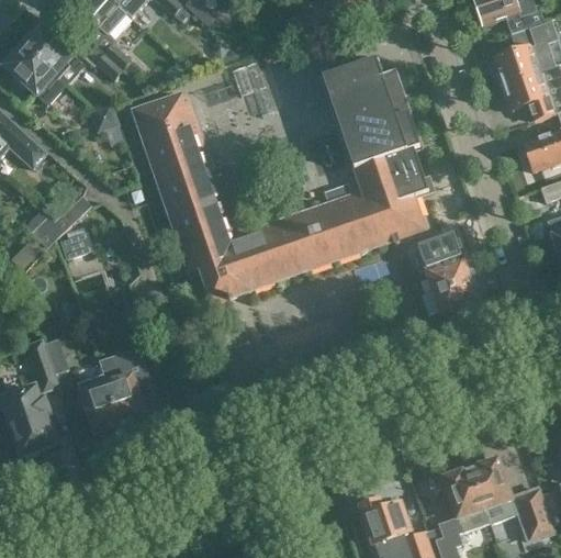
[(125,13),(119,7),(111,0),(68,0),(94,24),(82,35),(103,54),(113,44),(115,41),(107,34),(125,13)]
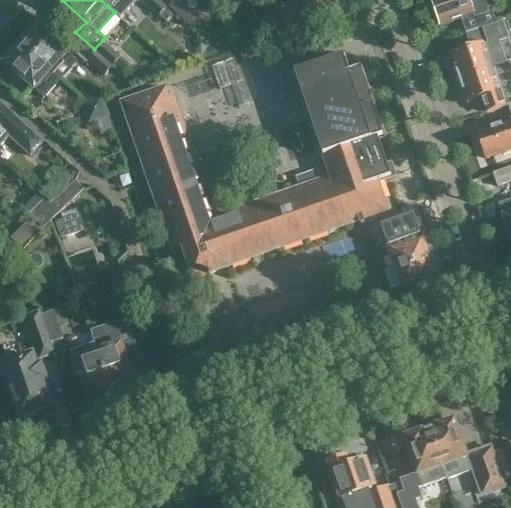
[(166,5),(166,4),(162,0),(140,0),(157,15),(158,14),(166,5)]
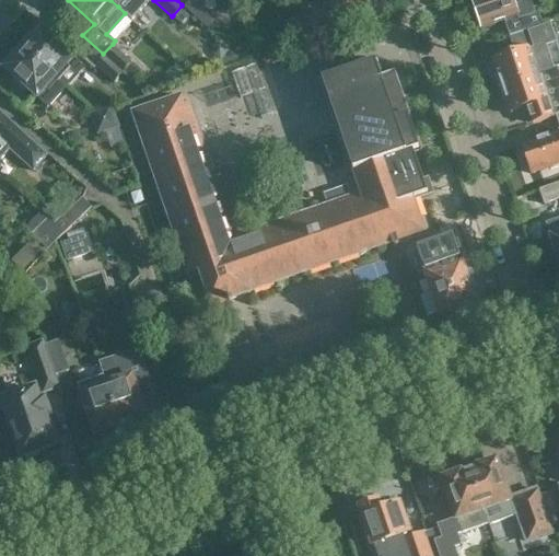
[(327,0),(330,9),(354,0),(327,0)]
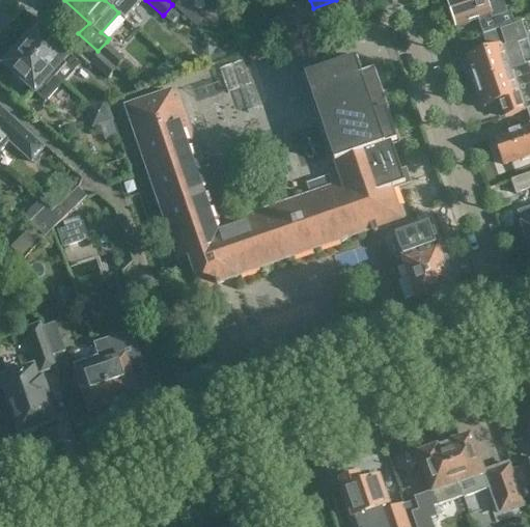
[(448,0),(456,24),(491,12),(485,0),(448,0)]
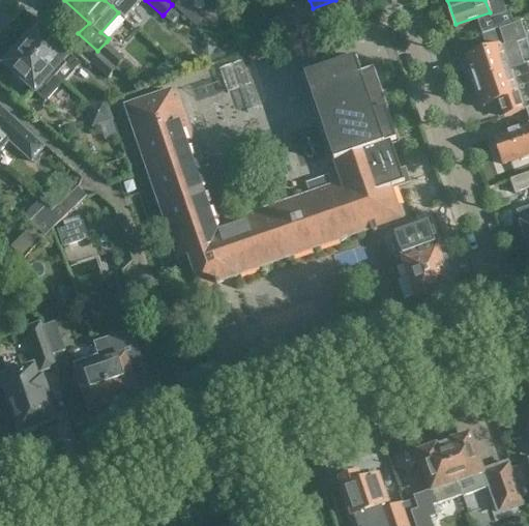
[(467,56),(475,80),(508,68),(503,54),(512,51),(508,37),(525,32),(521,20),(510,23),(510,22),(528,15),(528,3),(512,9),(506,11),(490,18),(493,29),(498,27),(504,44),(467,56)]
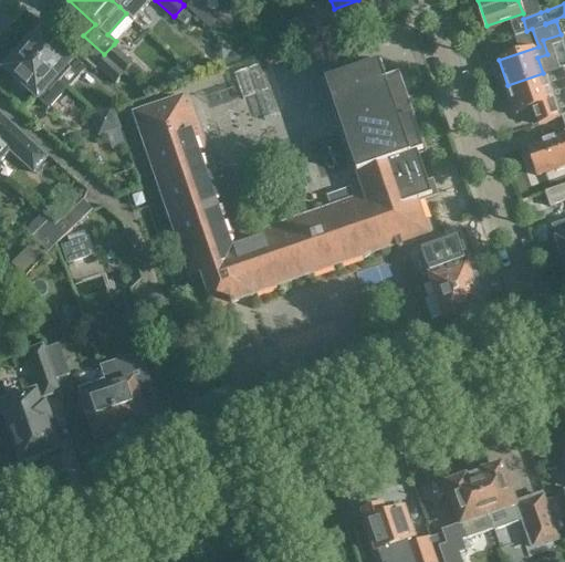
[(187,7),(184,4),(184,6),(175,16),(185,24),(194,13),(187,7)]
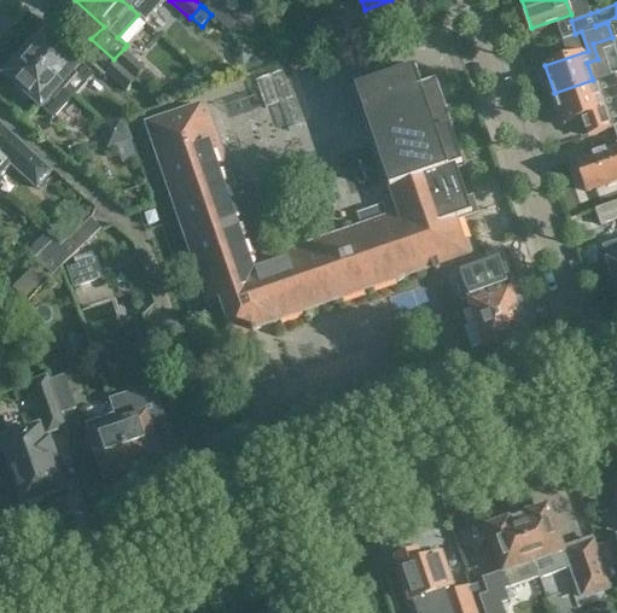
[(45,28),(24,51),(73,94),(93,71),(45,28)]
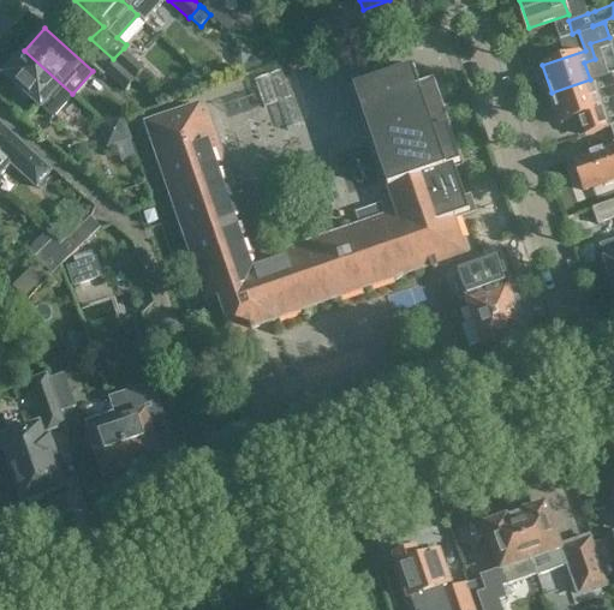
[(239,69),(251,55),(236,40),(222,53),(239,69)]
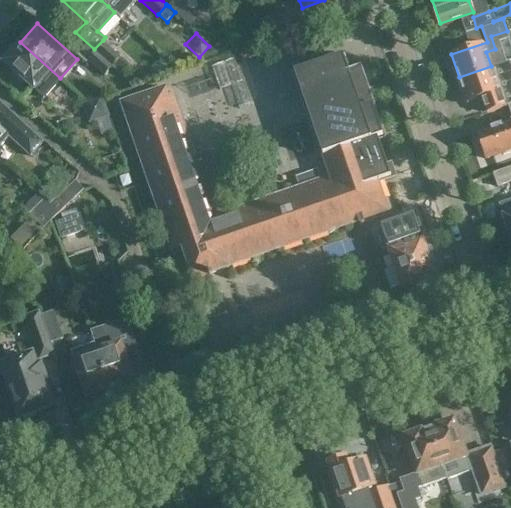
[(120,73),(129,63),(103,40),(94,49),(85,58),(103,74),(111,64),(120,73)]
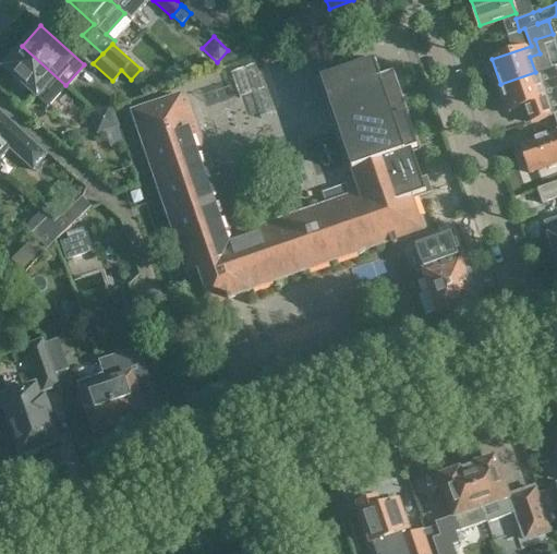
[(65,85),(22,46),(3,67),(47,106),(65,85)]
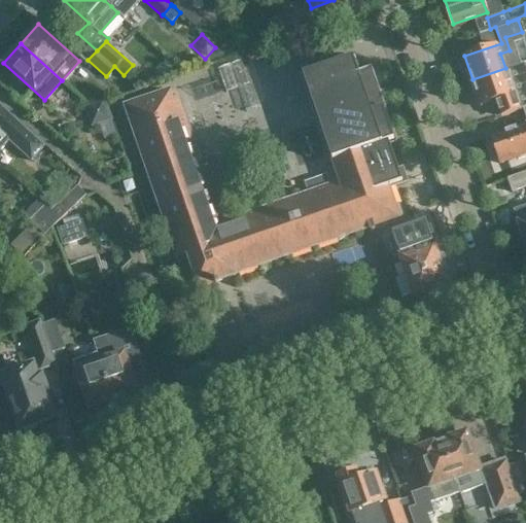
[(171,86),(126,102),(178,255),(187,252),(203,295),(220,289),(217,283),(220,282),(219,278),(235,273),(234,271),(246,267),(366,224),(367,228),(400,216),(389,183),(401,179),(388,140),(393,139),(370,69),(358,73),(353,58),(303,75),(339,180),(238,215),(216,152),(200,159),(176,91),(173,92),(171,86)]
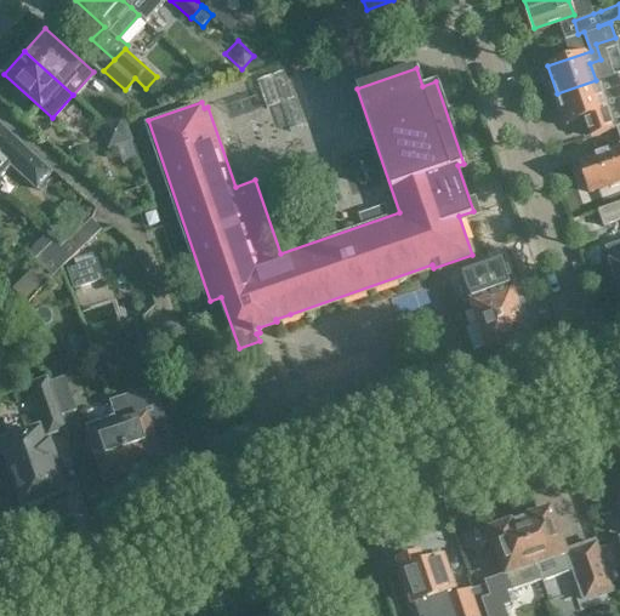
[(619,83),(616,74),(596,80),(557,93),(567,123),(585,117),(591,133),(619,124),(619,83)]
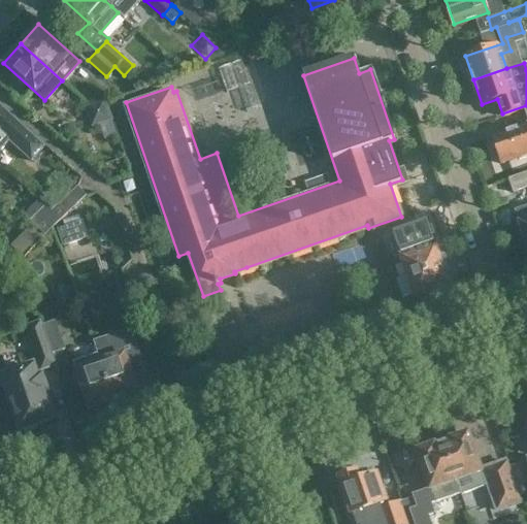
[(117,132),(111,119),(104,97),(84,104),(91,126),(98,123),(102,136),(117,132)]
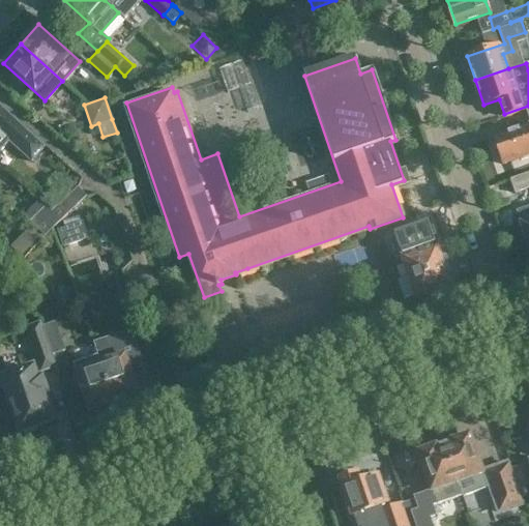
[(528,152),(528,106),(504,114),(504,115),(526,108),(528,115),(528,119),(527,120),(528,124),(494,137),(503,162),(528,152)]
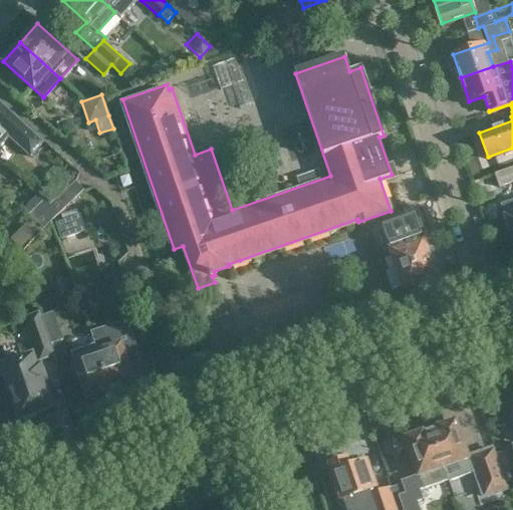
[(0,144),(3,141),(2,141),(7,136),(29,156),(42,141),(10,111),(0,123),(0,144)]
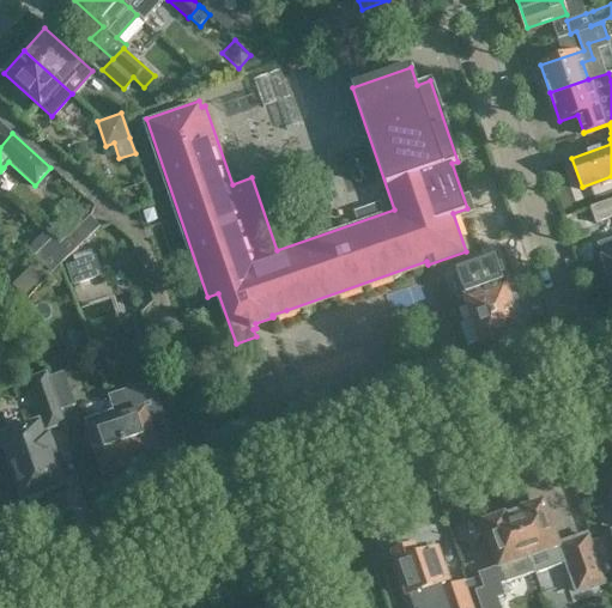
[(595,222),(611,216),(611,196),(589,205),(595,222)]
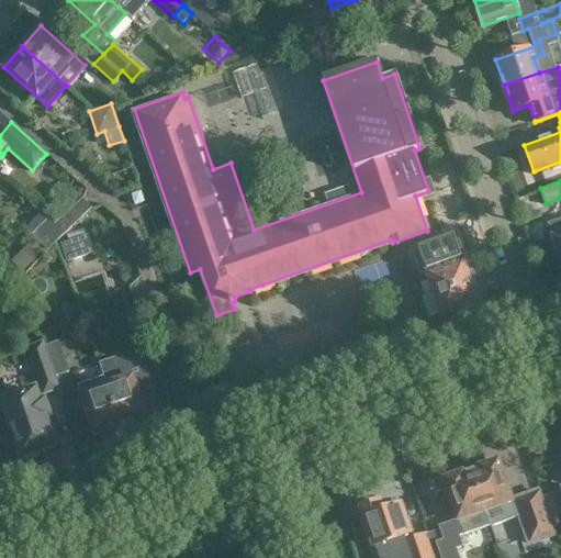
[(139,189),(130,192),(133,203),(143,200),(139,189)]
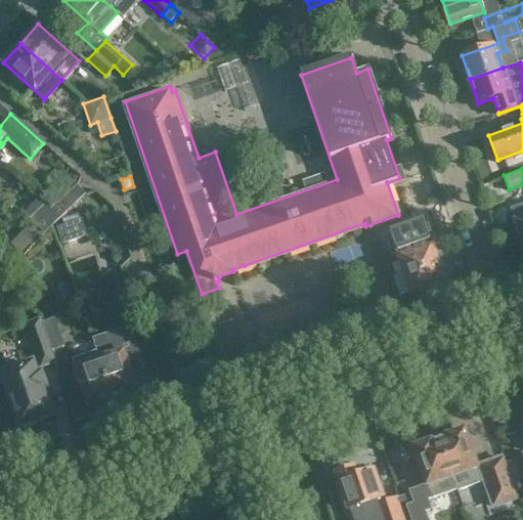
[(66,209),(85,191),(77,182),(57,201),(66,209)]
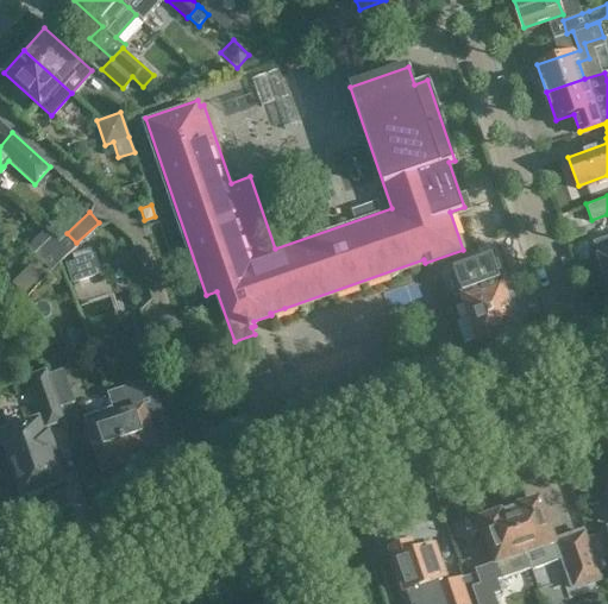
[(607,236),(594,241),(607,282),(607,236)]
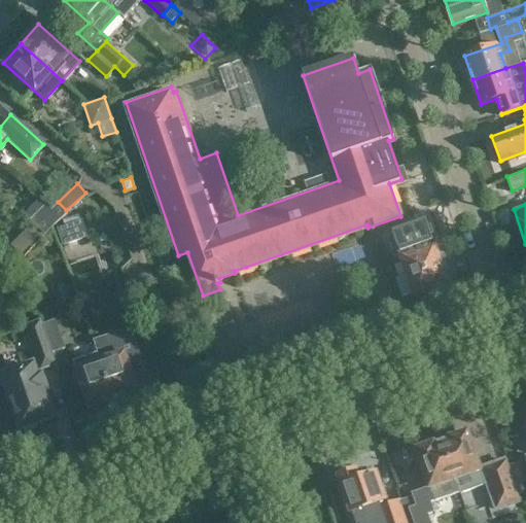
[(34,224),(30,229),(28,225),(9,243),(22,256),(44,234),(34,224)]
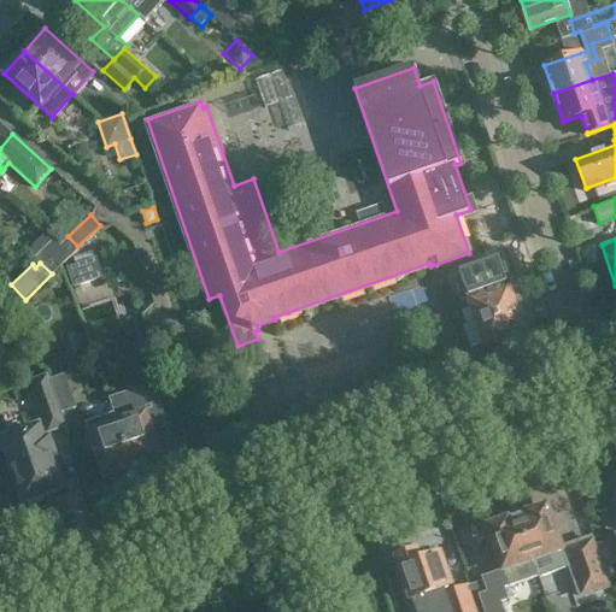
[(523,331),(518,317),(523,316),(517,299),(512,300),(508,286),(504,287),(498,271),(464,283),(486,345),(490,343),(491,348),(504,343),(503,339),(523,331)]
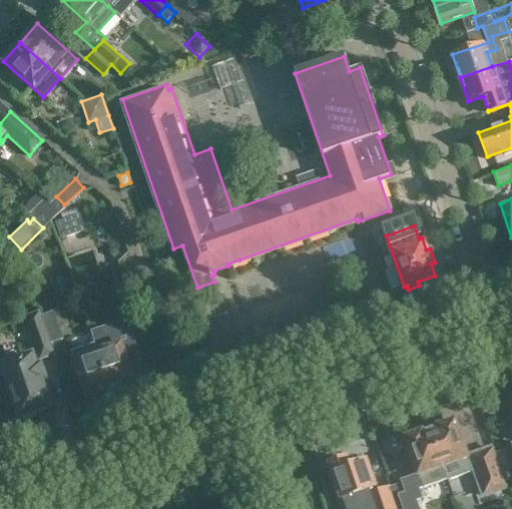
[(23,315),(24,316),(2,324),(5,334),(28,326),(31,338),(45,332),(49,342),(62,338),(53,310),(39,314),(38,309),(23,315)]
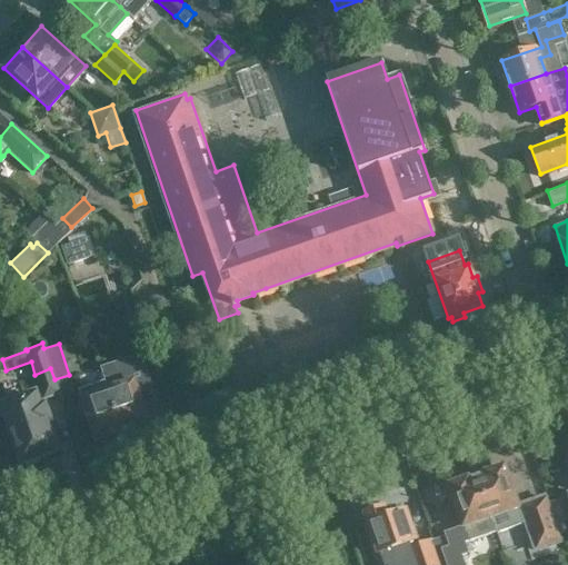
[(131,372),(106,380),(122,432),(149,423),(135,380),(135,382),(131,372)]
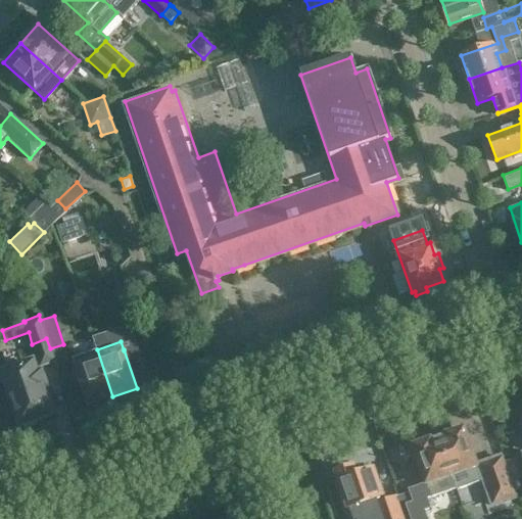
[(88,405),(112,396),(97,349),(73,358),(76,366),(88,405)]
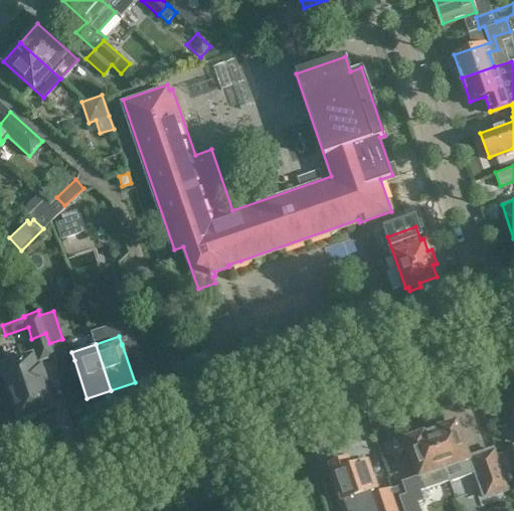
[(19,419),(51,408),(42,381),(45,380),(40,366),(36,367),(32,355),(1,366),(19,419)]
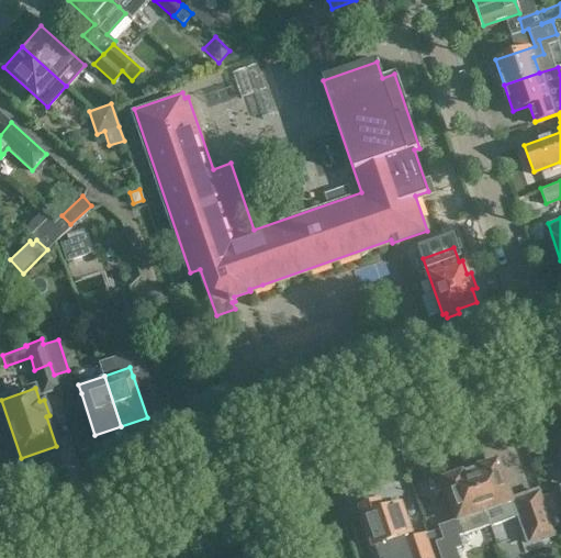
[(481,471),(473,473),(490,524),(519,514),(529,542),(554,533),(540,490),(512,500),(498,460),(480,467),(481,471)]
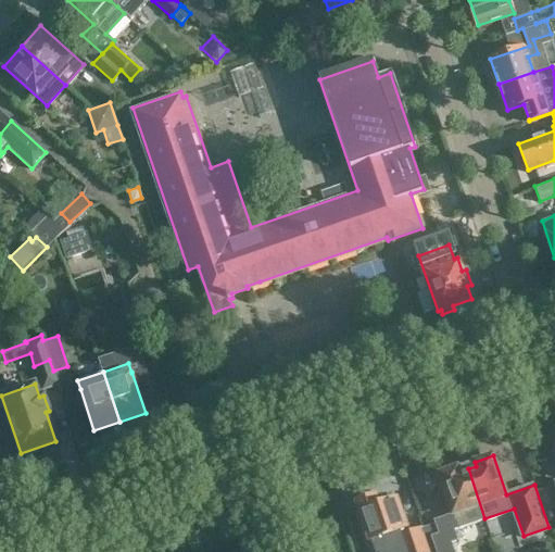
[(440,474),(453,511),(432,518),(434,523),(423,527),(431,551),(448,551),(444,542),(457,538),(454,528),(457,527),(484,518),(468,468),(458,472),(457,468),(440,474)]
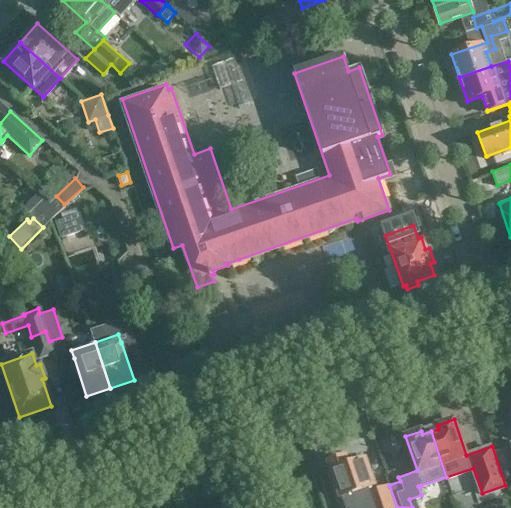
[(510,467),(510,466),(510,440),(502,443),(510,467)]
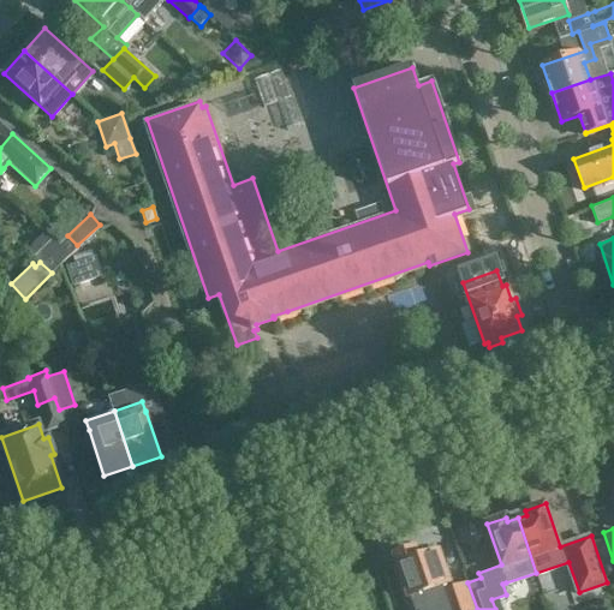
[(416,606),(429,602),(443,597),(447,609),(477,609),(468,582),(451,588),(439,554),(431,556),(428,544),(394,556),(409,597),(412,596),(416,606)]
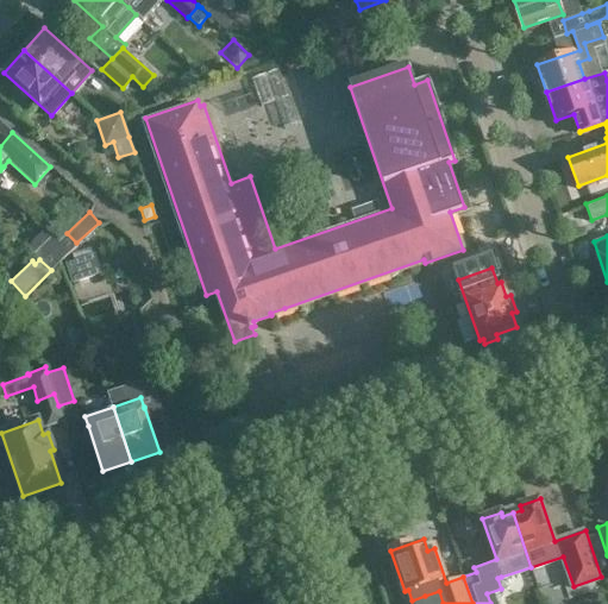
[(388,578),(383,565),(373,568),(377,582),(388,578)]
